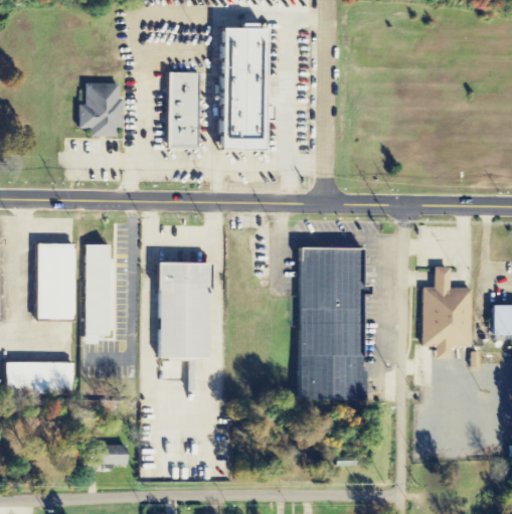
[(222,150),(266,150),(267,27),(223,27),(222,150)]
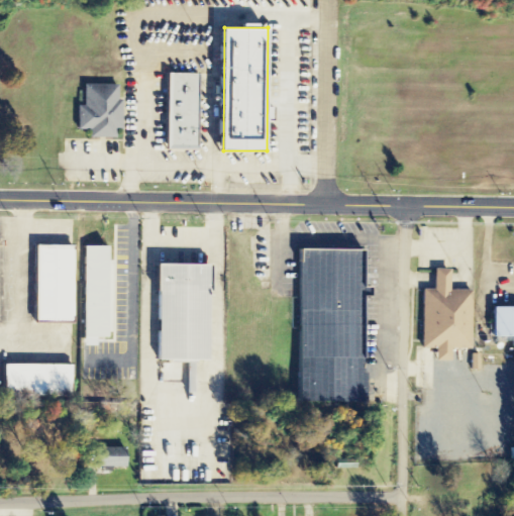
[(169,149),(201,149),(201,73),(169,73),(169,149)]
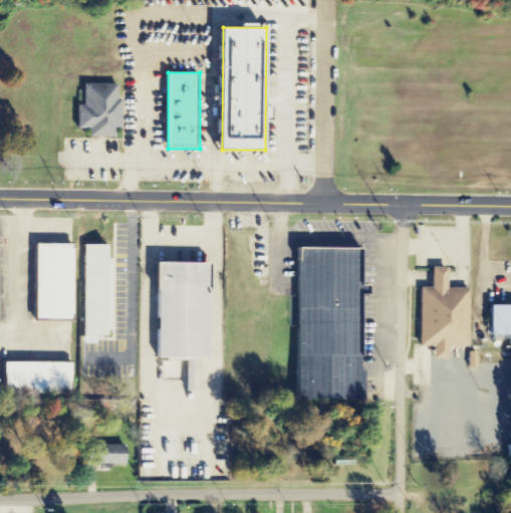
[(80,104),(80,127),(91,129),(91,136),(118,136),(118,129),(124,129),(124,97),(119,97),(119,83),(86,83),(86,104),(80,104)]
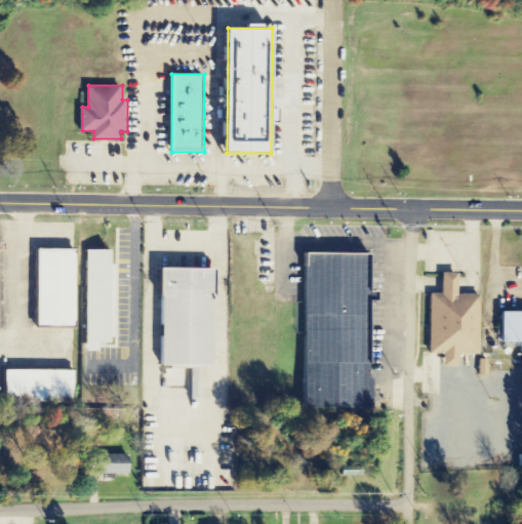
[(77,248),(38,248),(38,328),(77,328),(77,248)]
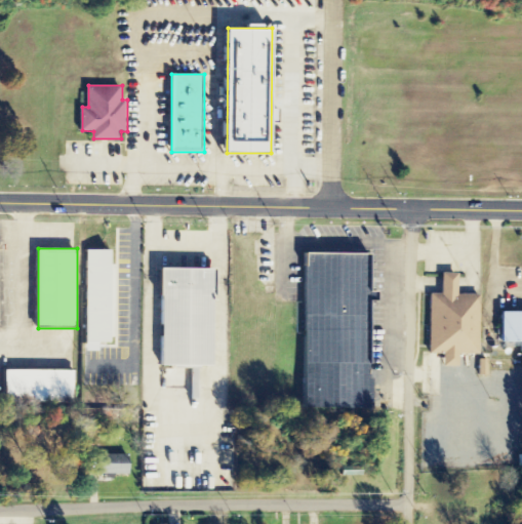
[(88,343),(111,343),(111,249),(88,249),(88,343)]
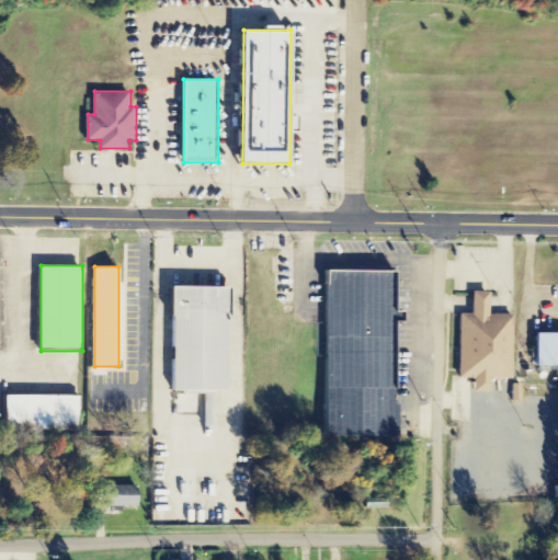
[(395,438),(396,323),(399,323),(399,312),(393,312),(394,273),(325,272),(323,437),(395,438)]
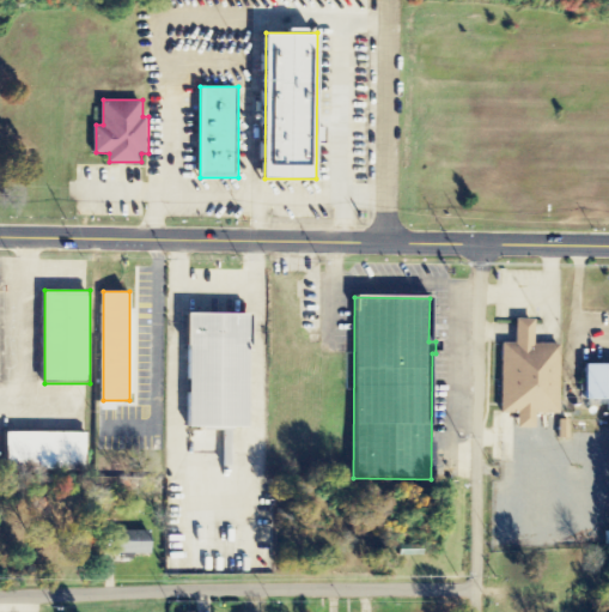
[(189,426),(251,428),(251,313),(189,313),(189,426)]
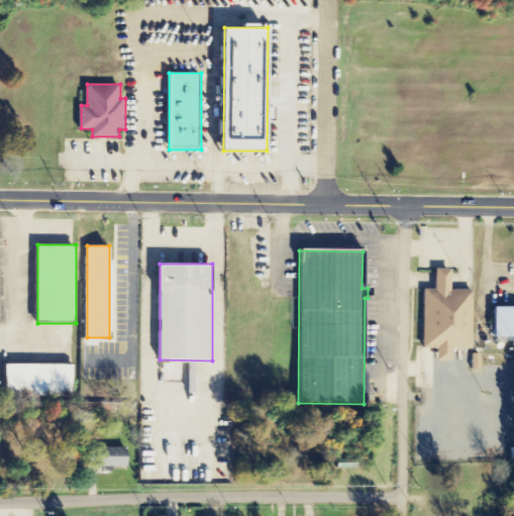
[(473,350),(473,292),(451,292),(451,271),(435,271),(435,292),(424,292),(424,349),(437,349),(437,364),(452,364),(452,350),(473,350)]
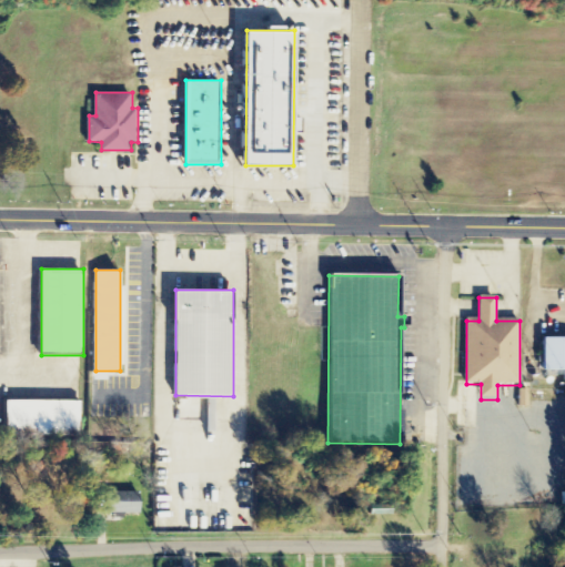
[(564,340),(543,340),(543,372),(564,372),(564,340)]
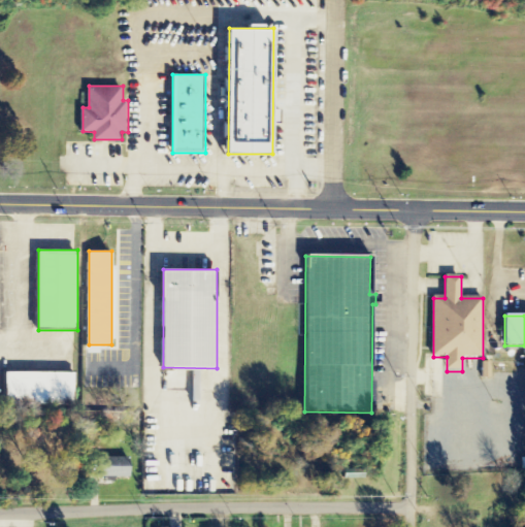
[(6,404),(75,404),(75,371),(6,371),(6,404)]
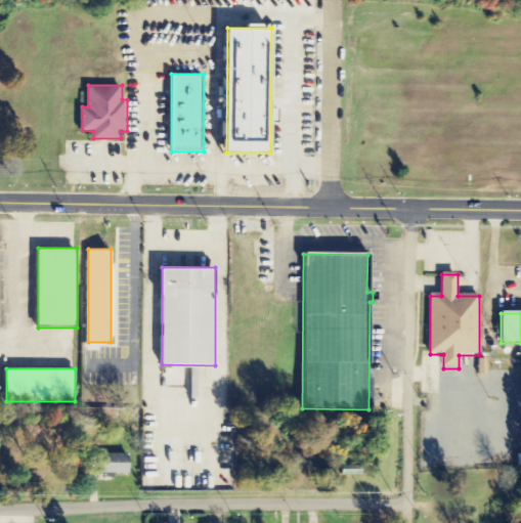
[(131,455),(100,455),(100,475),(130,476),(131,455)]
